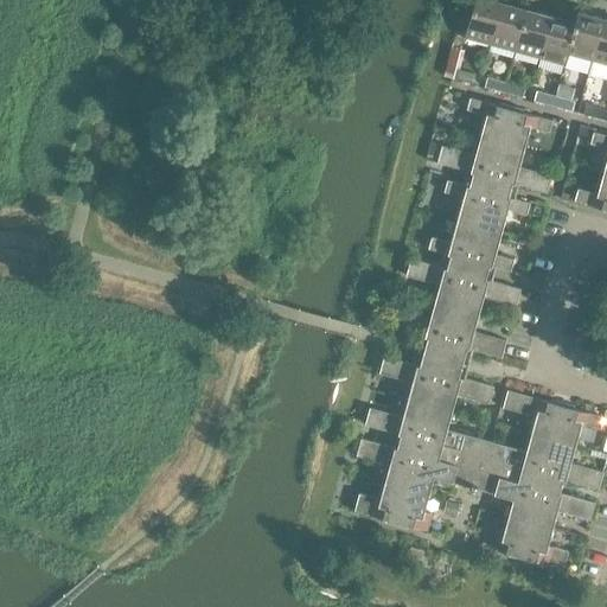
[(490,44),(502,2),(491,0),(473,0),(464,37),(490,44)]
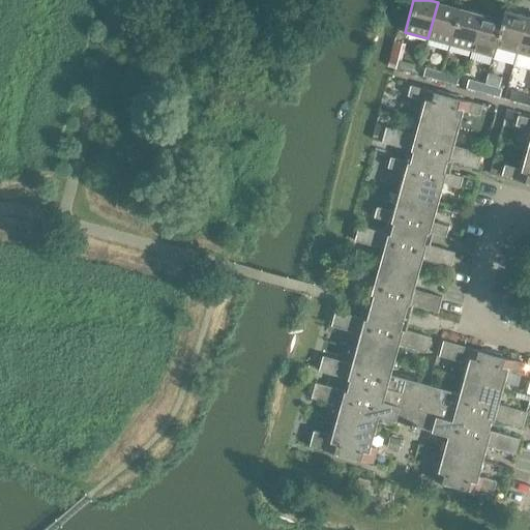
[(449,45),(460,8),(438,2),(428,38),(449,45)]
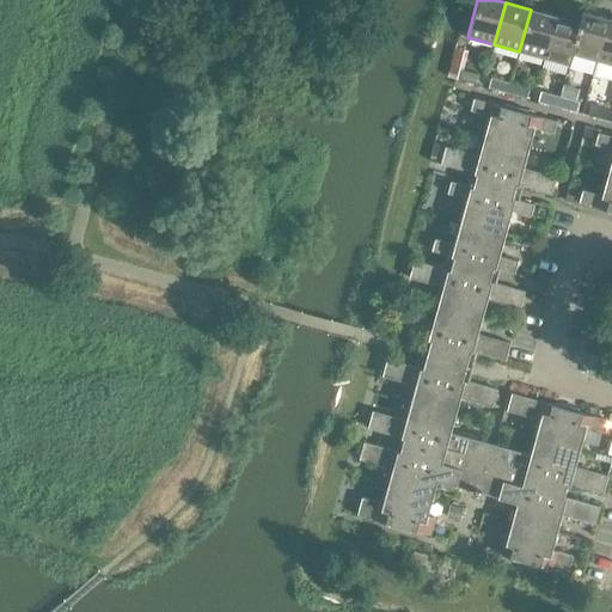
[(544,57),(555,17),(531,10),(519,51),(544,57)]
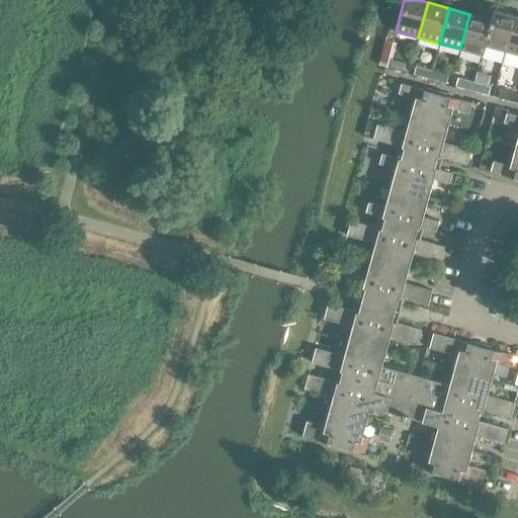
[(505,52),(515,16),(492,10),(490,19),(491,20),(484,46),(485,46),(505,52)]
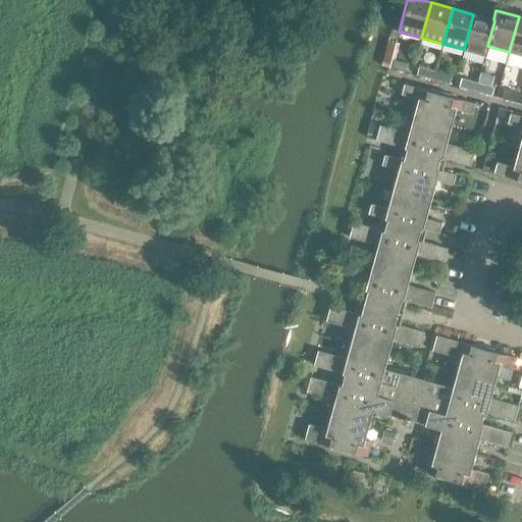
[(494,20),(493,19),(473,14),(464,49),(486,56),(488,46),(487,46),(494,20)]
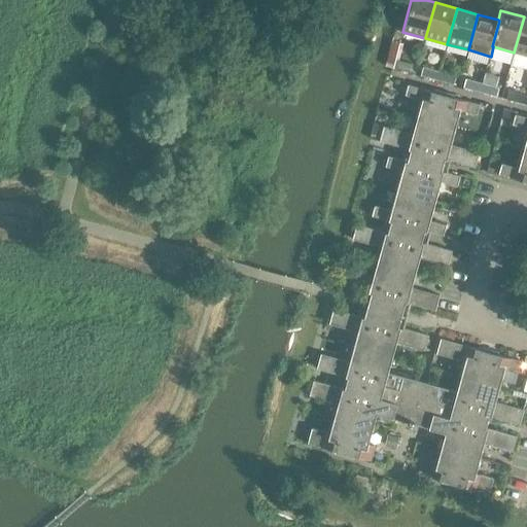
[(526,16),(524,16),(514,53),(511,65),(526,69),(526,16)]
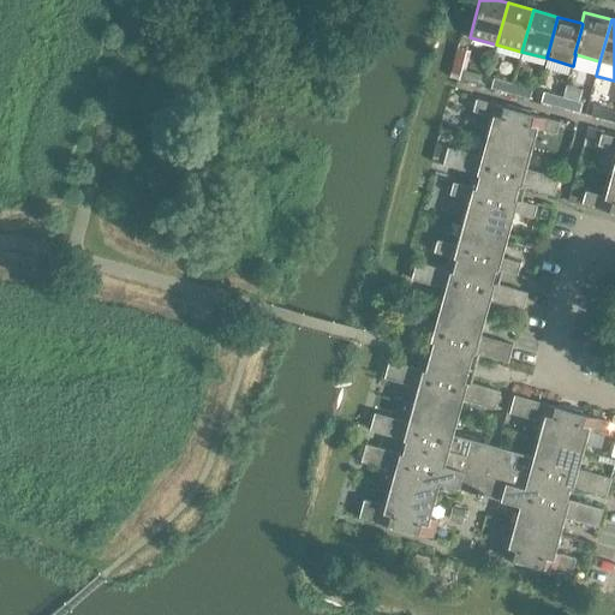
[(459,79),(479,85),(482,76),(461,70),(459,79)]
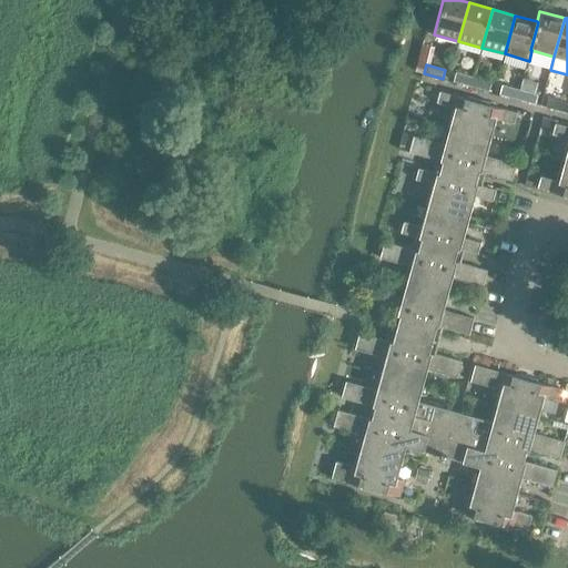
[(470,87),(473,77),(455,72),(452,81),(470,87)]
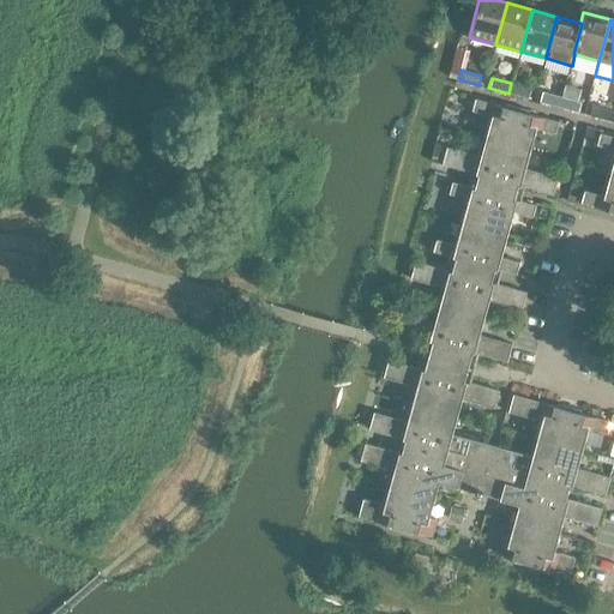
[(530,89),(511,83),(509,94),(528,98),(530,89)]
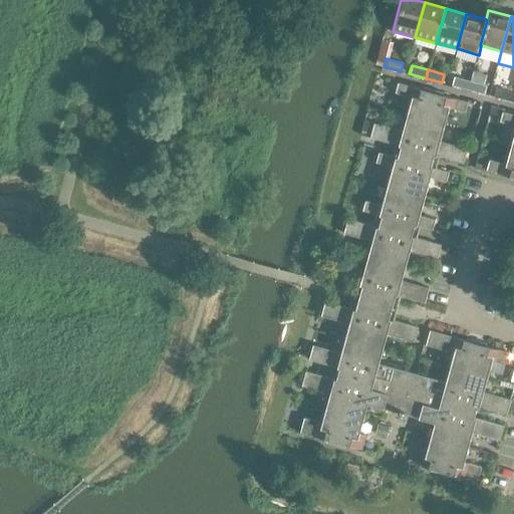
[(467,89),(470,81),(453,76),(451,85),(467,89)]
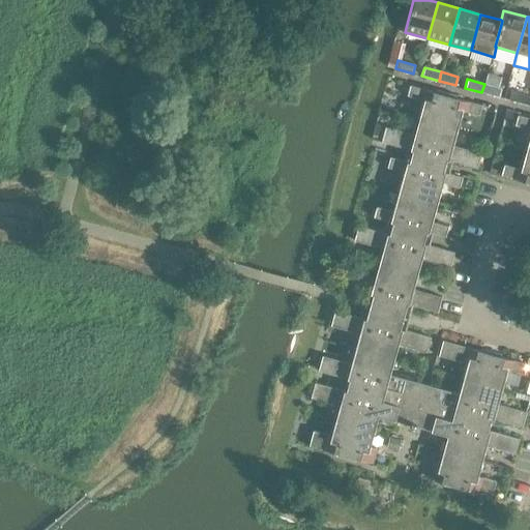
[(501,88),(484,84),(481,92),(498,97),(501,88)]
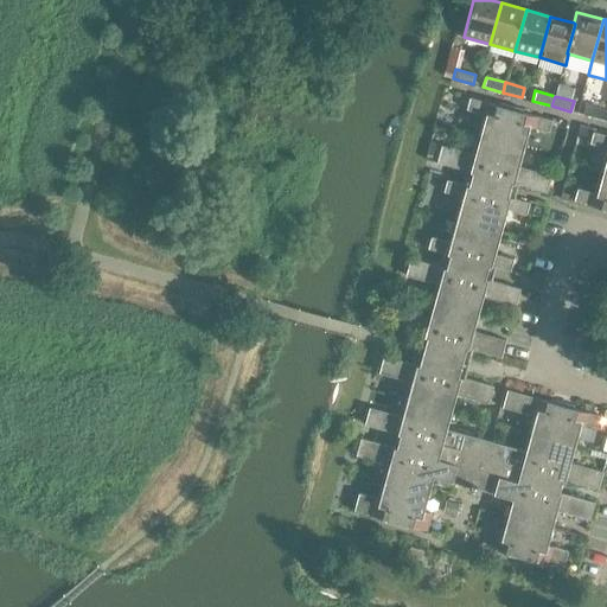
[(503,141),(511,109),(470,97),(466,109),(486,115),(480,135),(503,141)]
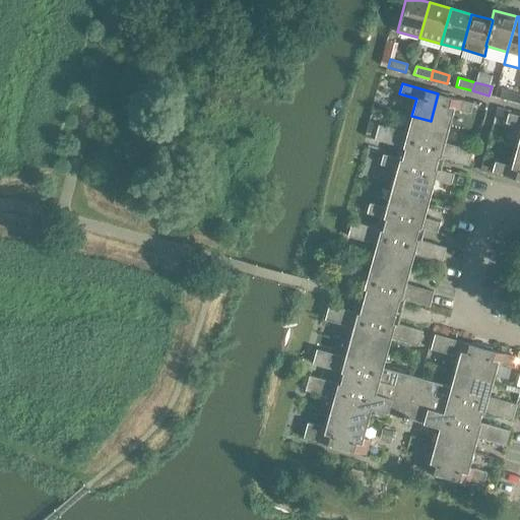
[(516,103),(518,93),(502,89),(499,98),(516,103)]
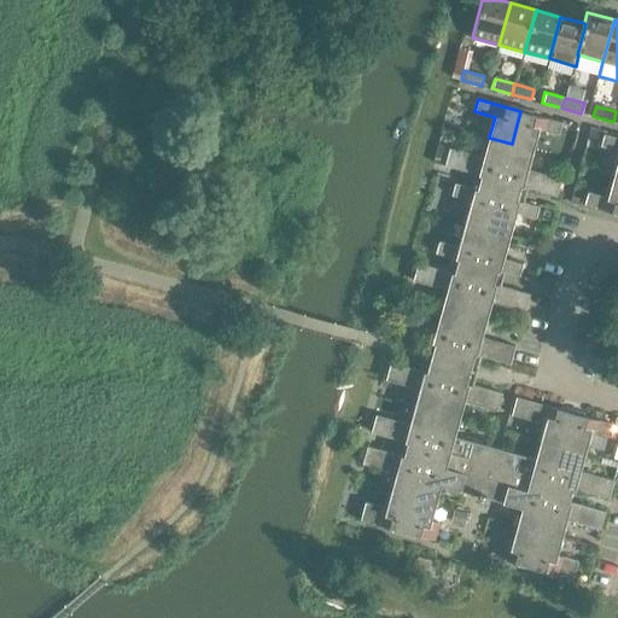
[(561,123),(520,111),(512,144),(534,150),(540,129),(559,134),(561,123)]
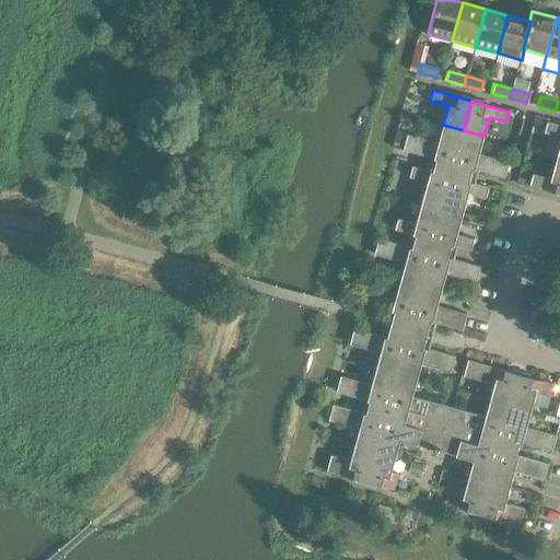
[(535,115),(533,123),(545,126),(547,118),(535,115)]
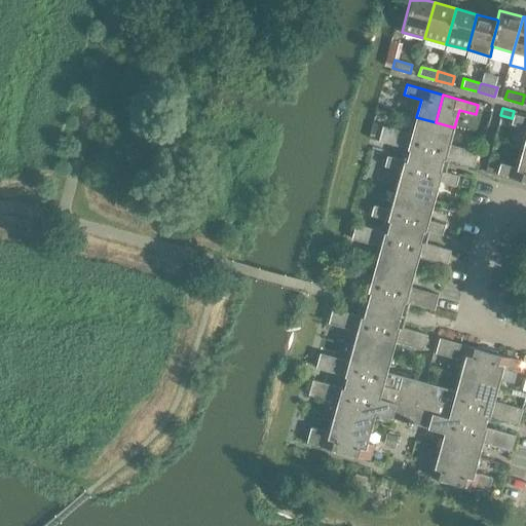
[(525,149),(525,117),(514,114),(512,124),(525,127),(525,135),(523,148),(525,149)]
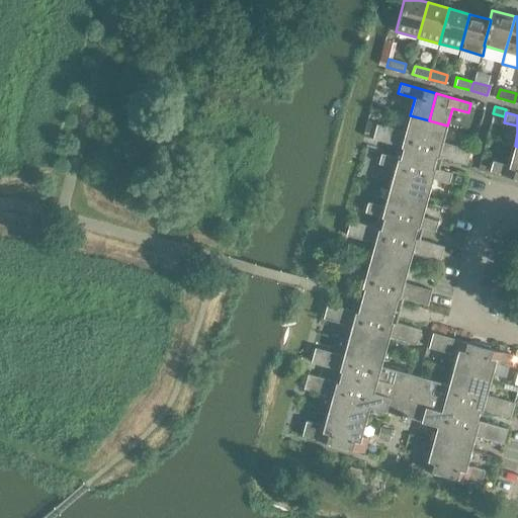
[(418,158),(429,120),(410,115),(405,132),(377,124),(373,139),(398,146),(396,152),(418,158)]
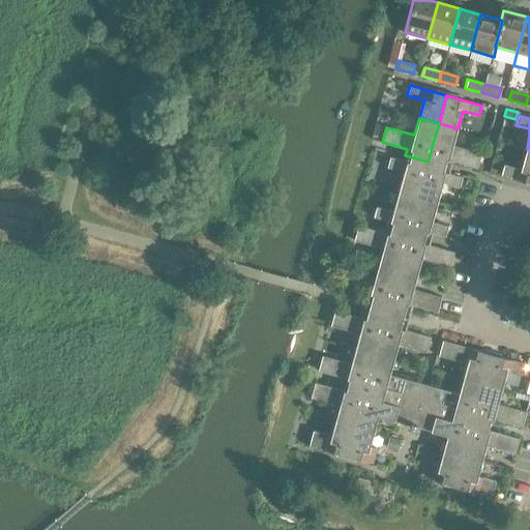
[(452,146),(458,128),(439,123),(428,162),(451,168),(452,162),(477,169),(481,153),(452,146)]
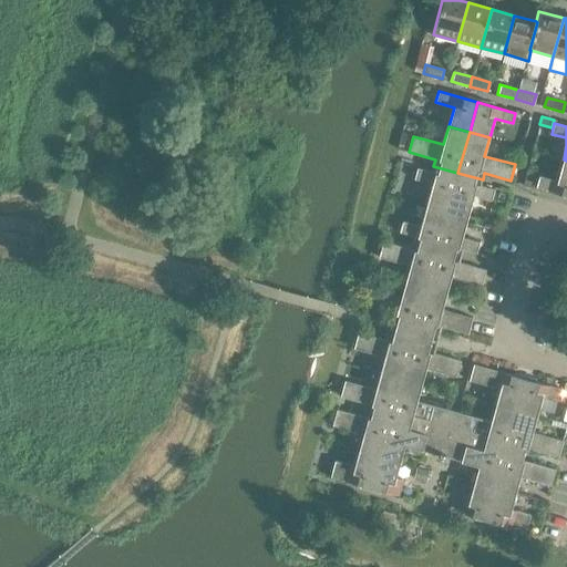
[(401,133),(397,148),(409,152),(413,136),(401,133)]
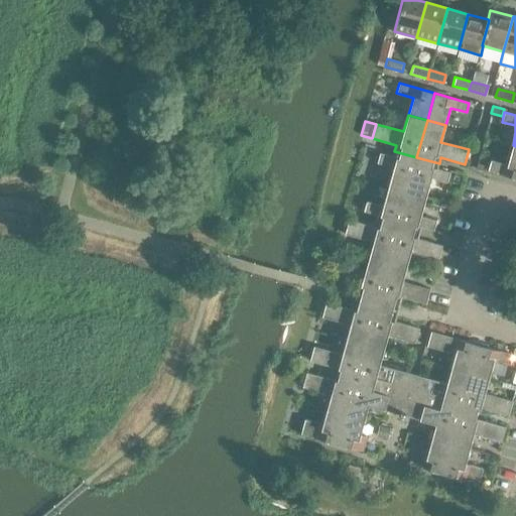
[(515,177),(515,146),(513,145),(507,165),(491,160),(488,170),(515,177)]
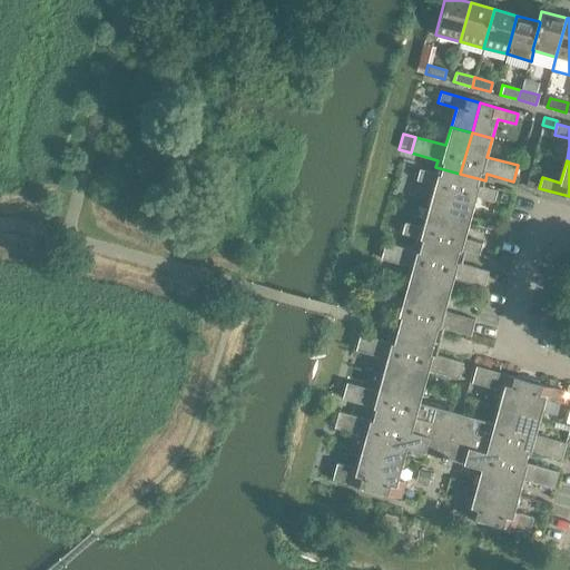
[(450,212),(460,174),(435,167),(434,173),(420,169),(416,180),(435,185),(429,206),(450,212)]
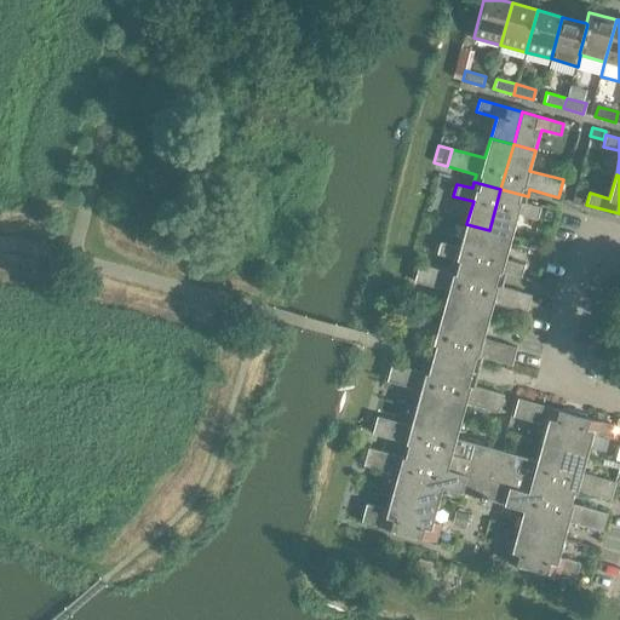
[(526,204),(528,196),(500,189),(489,230),(511,236),(518,213),(538,219),(540,207),(526,204)]
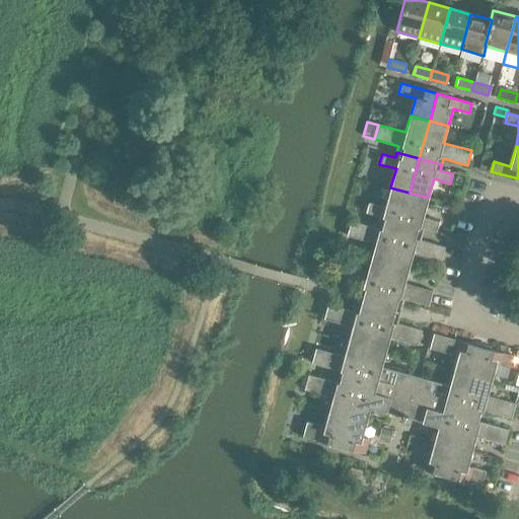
[(399,228),(410,193),(390,188),(385,207),(369,203),(366,213),(379,216),(377,222),(399,228)]
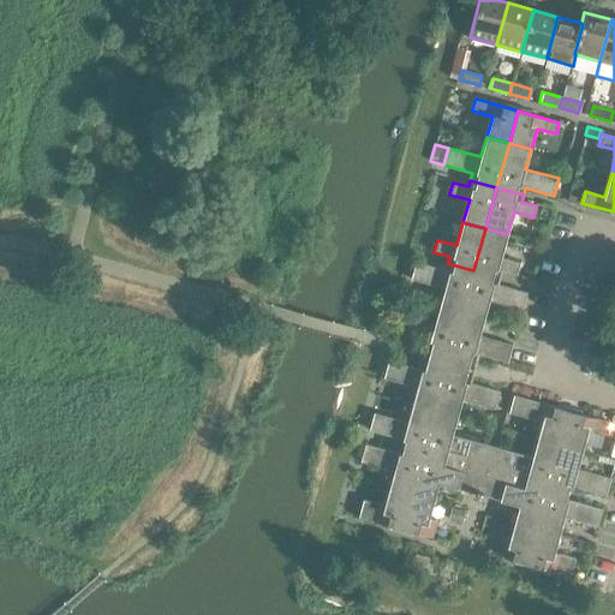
[(501,258),(507,234),(485,228),(473,270),(500,278),(502,270),(518,275),(520,263),(501,258)]
